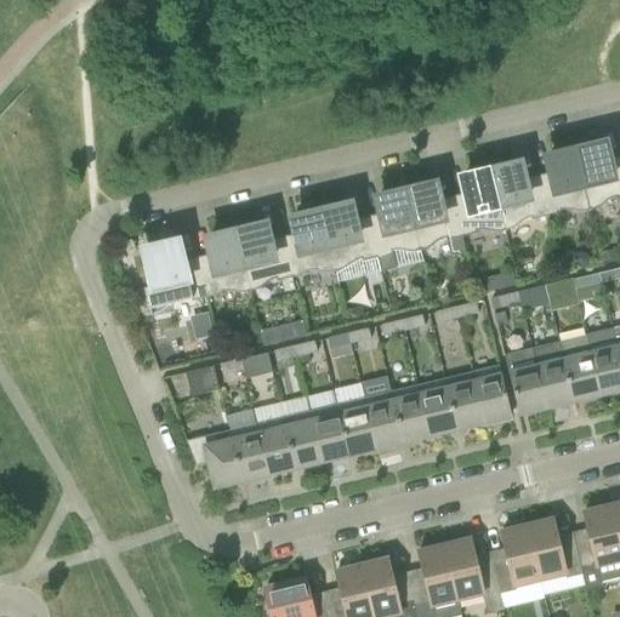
[(606,142),(576,149),(591,209),(598,206),(610,199),(616,195),(616,198),(619,196),(619,153),(613,156),(609,156),(606,142)]
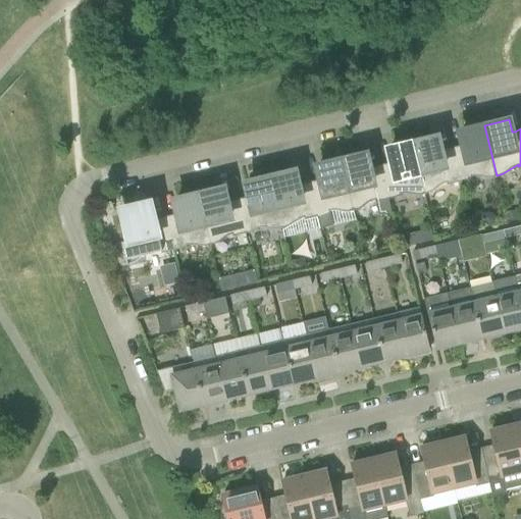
[(459,145),(452,146),(460,180),(472,177),(472,175),(478,175),(489,176),(497,175),(484,125),(460,131),(463,144),(459,145)]
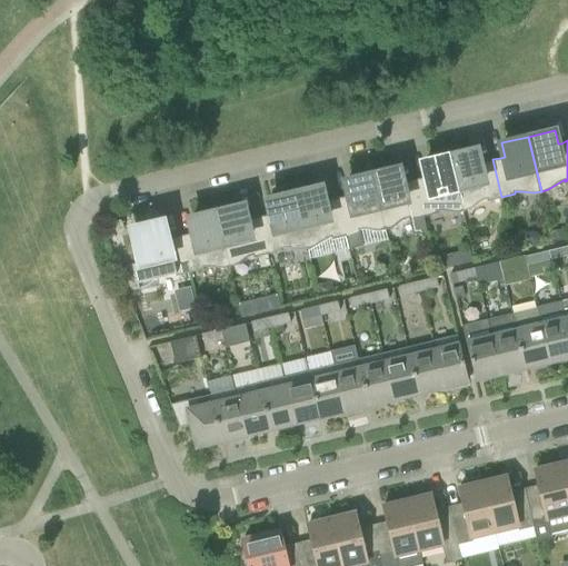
[(477,149),(450,155),(464,210),(470,208),(481,200),(487,198),(487,200),(501,197),(492,159),(484,161),(480,162),(477,149)]
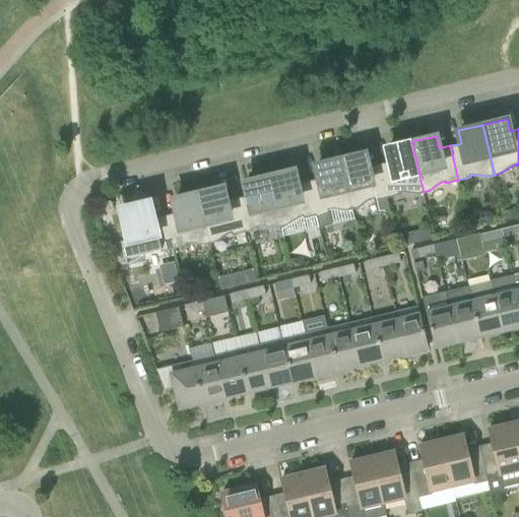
[(386,162),(379,163),(387,197),(399,194),(399,192),(405,191),(416,193),(424,192),(411,141),(387,147),(390,160),(386,162)]
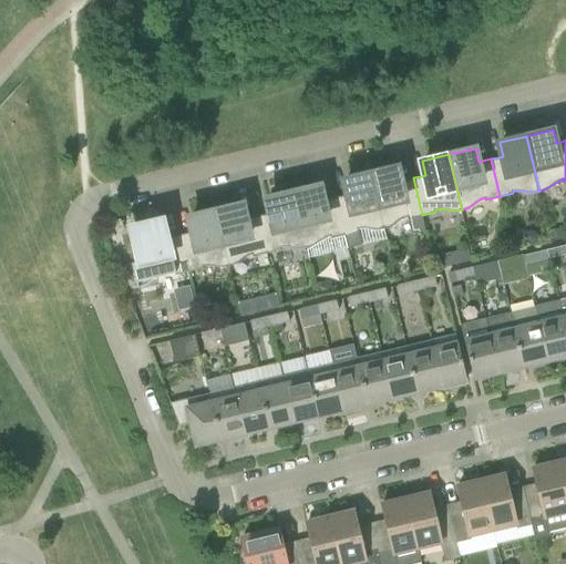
[(398,167),(371,173),(384,228),(391,225),(402,218),(408,216),(408,218),(411,232),(425,228),(422,215),(413,177),(404,180),(401,181),(398,167)]
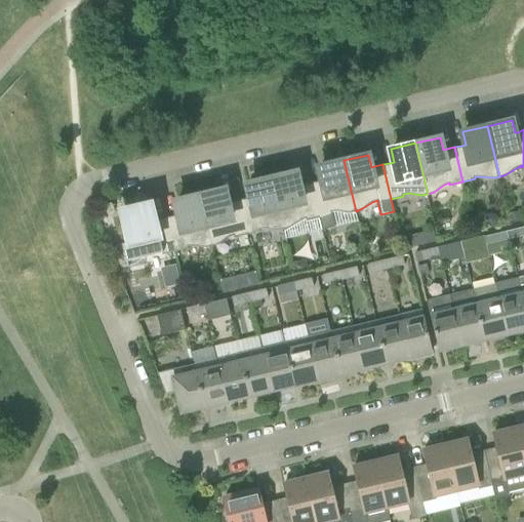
[(318,179),(311,182),(319,216),(322,228),(322,229),(334,226),(331,210),(337,210),(349,211),(356,211),(344,160),(319,166),(322,178),(318,179)]
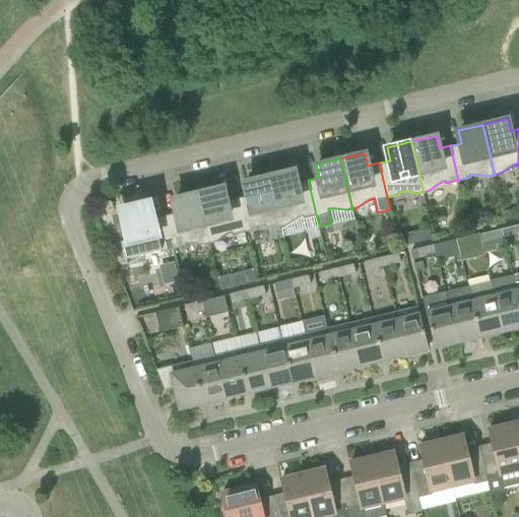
[(294,170),(269,176),(281,227),(287,223),(298,217),(303,214),(303,217),(316,214),(308,180),(300,182),(297,183),(294,170)]
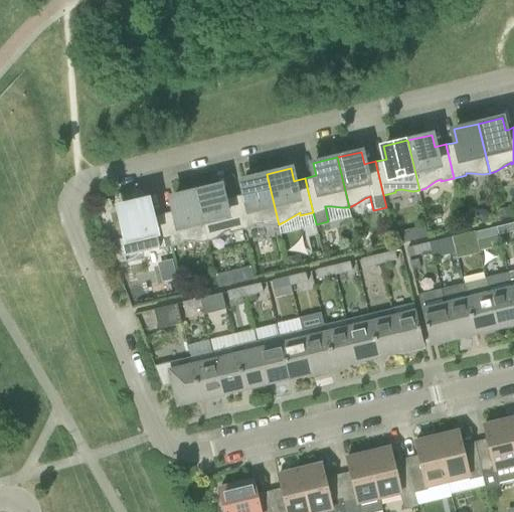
[(241,193),(234,195),(242,228),(254,225),(254,223),(261,223),(272,224),(279,224),(267,174),(242,180),(245,192),(241,193)]
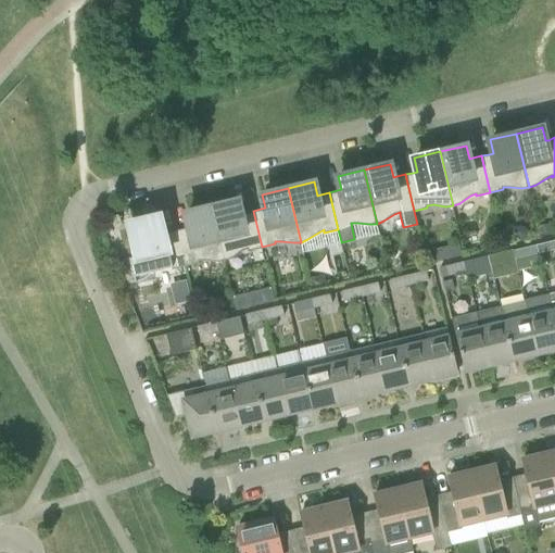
[(238,200),(212,206),(225,260),(231,258),(242,251),(248,248),(248,250),(262,247),(253,211),(244,213),(241,214),(238,200)]
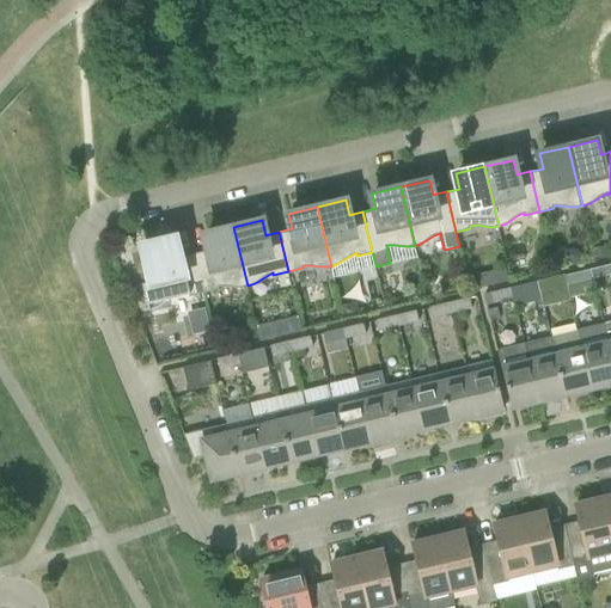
[(203,250),(195,252),(205,292),(219,288),(219,286),(226,286),(239,287),(248,286),(233,227),(205,233),(208,249),(203,250)]
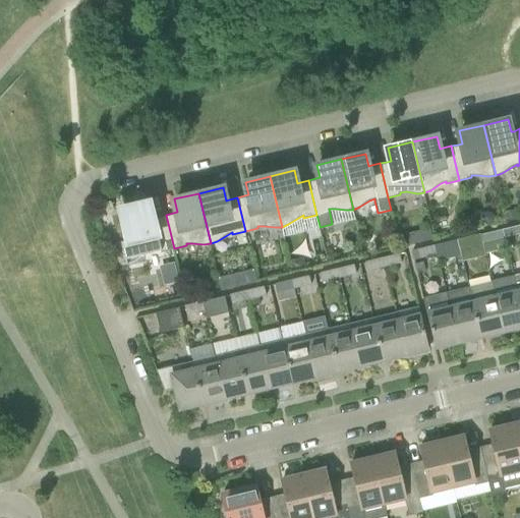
[(152,205),(120,212),(127,239),(124,240),(121,240),(125,256),(126,264),(133,261),(142,254),(148,252),(161,249),(161,251),(174,248),(166,215),(157,217),(155,217),(152,205)]
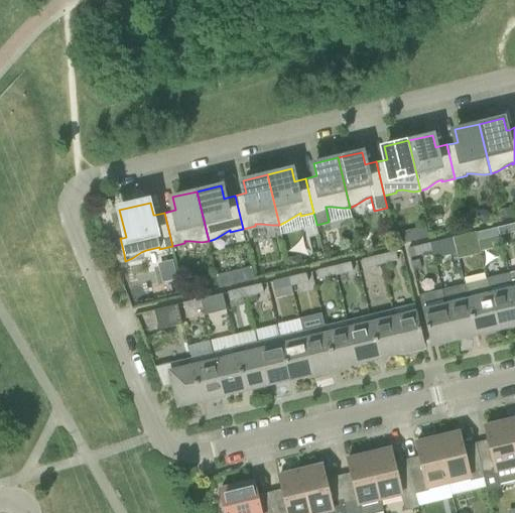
[(510,207),(500,209),(502,218),(512,216),(510,207)]
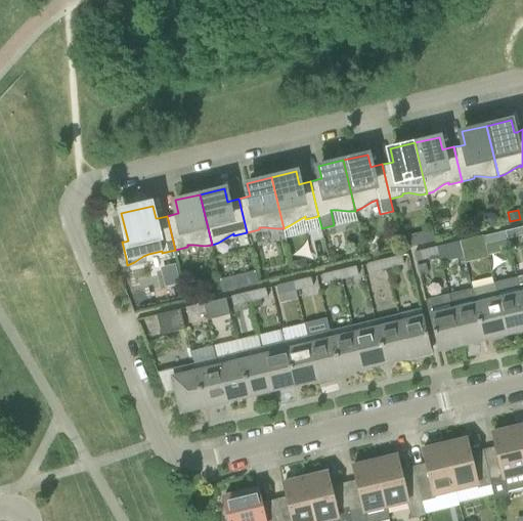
[(522,224),(511,227),(513,236),(522,233),(522,224)]
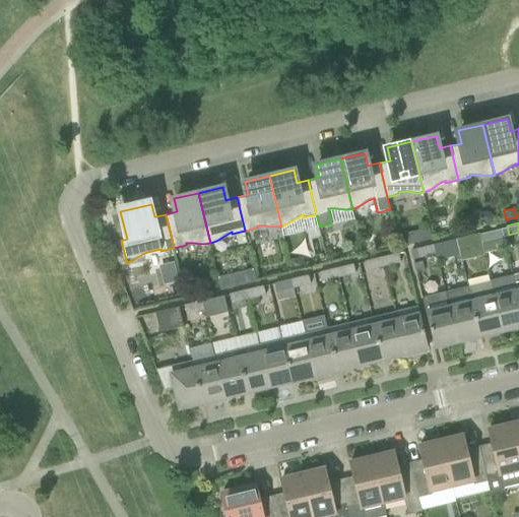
[(429,225),(418,229),(422,240),(432,238),(429,225)]
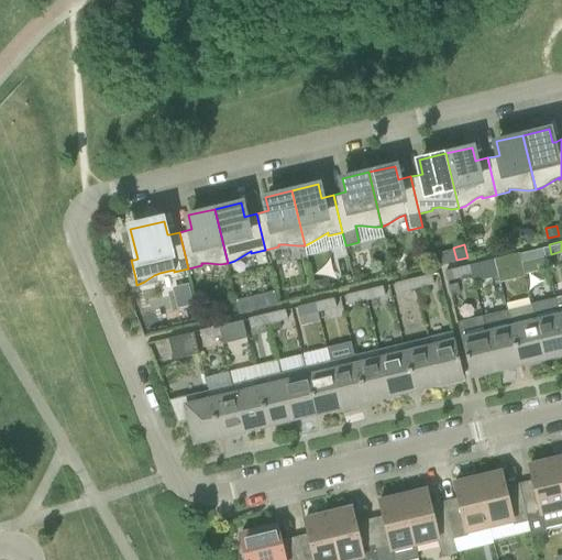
[(521,261),(529,259),(540,256),(538,248),(519,252),(521,261)]
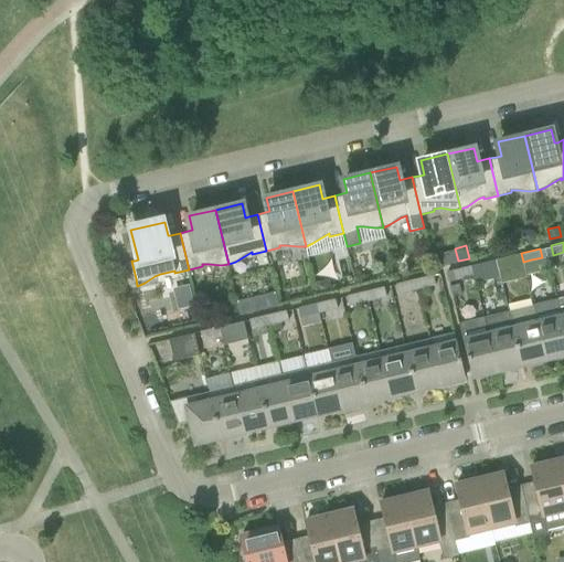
[(504,266),(523,262),(521,253),(502,257),(504,266)]
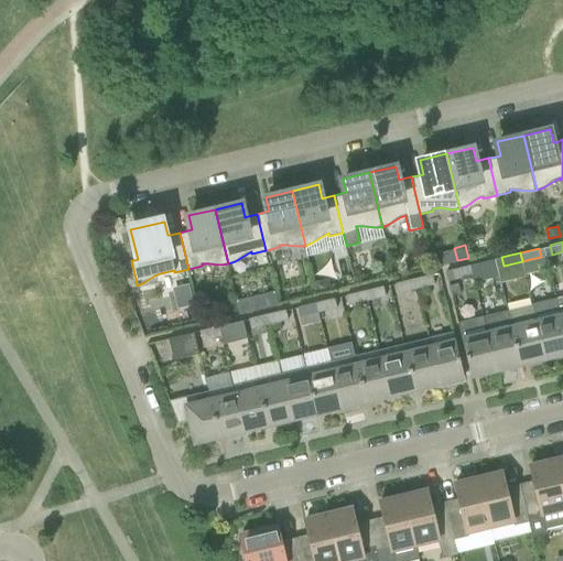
[(482,271),(491,269),(489,260),(472,265),(473,273),(482,271)]
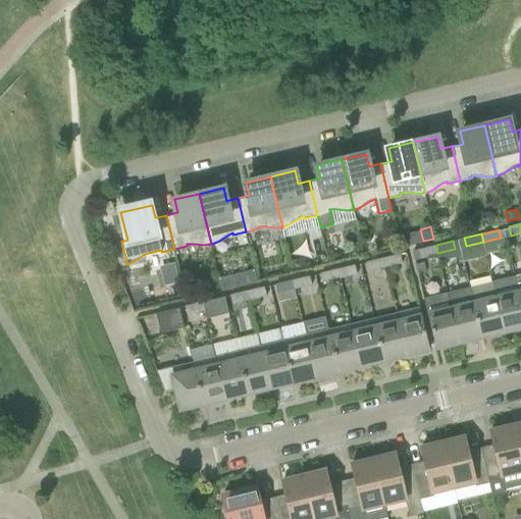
[(437,253),(436,245),(419,249),(421,257),(437,253)]
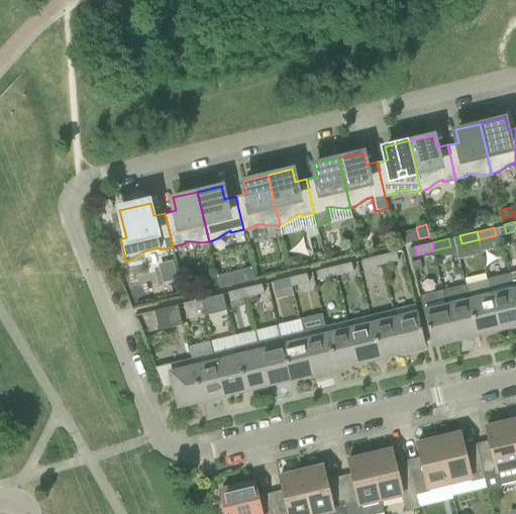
[(441,248),(433,250),(435,260),(443,258),(441,248)]
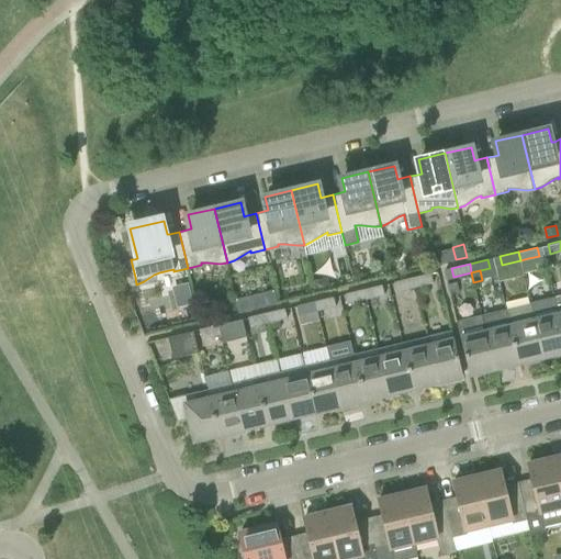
[(362,271),(351,274),(354,283),(365,281),(362,271)]
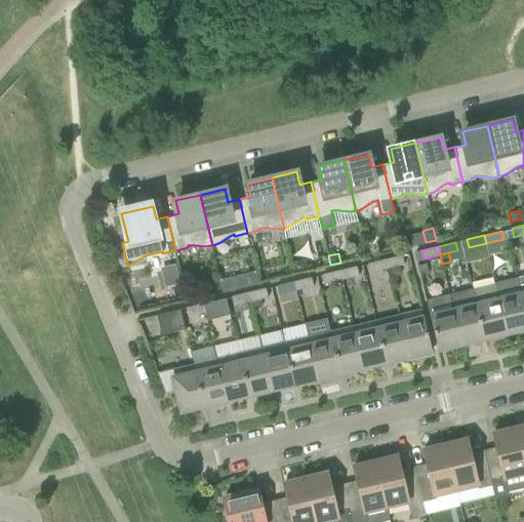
[(403,254),(386,258),(388,267),(405,263),(403,254)]
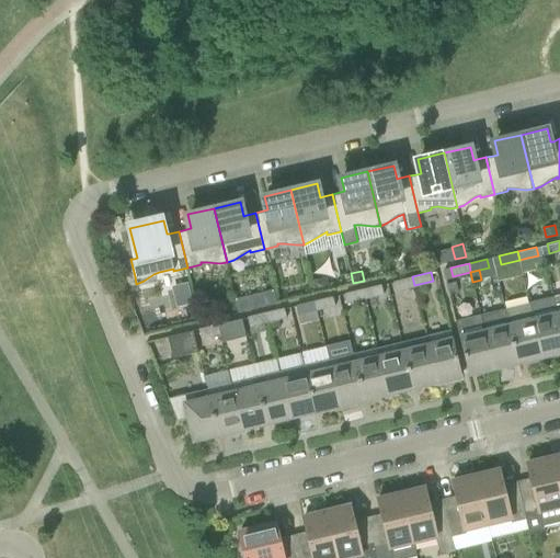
[(327,276),(312,280),(315,292),(329,289),(327,276)]
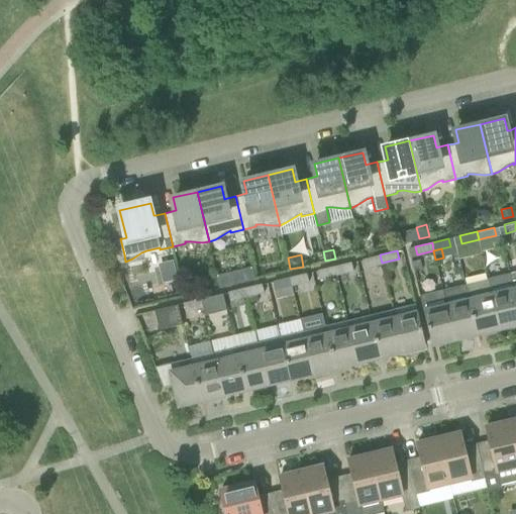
[(382,263),(380,254),(363,259),(365,267),(382,263)]
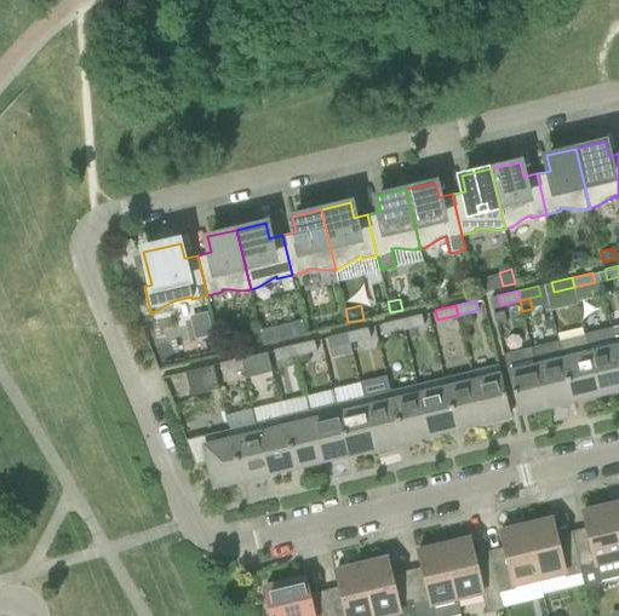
[(401,318),(403,328),(424,323),(422,314),(401,318)]
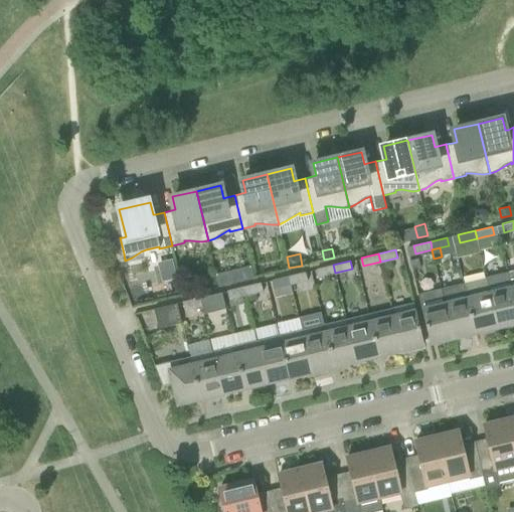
[(335,273),(333,265),(317,269),(319,277),(335,273)]
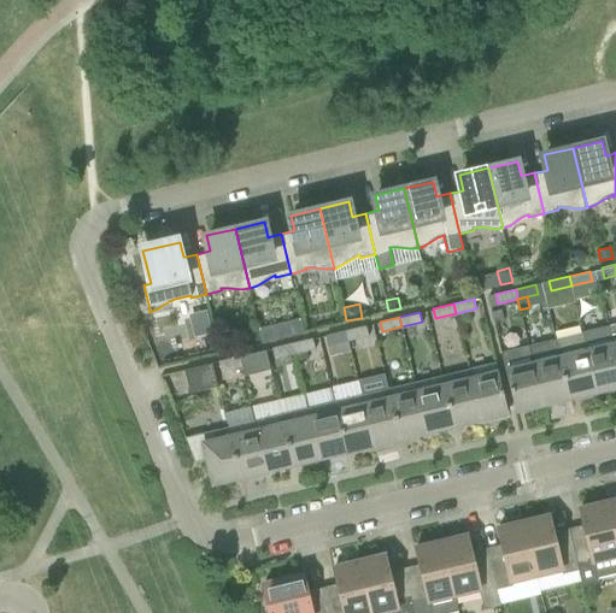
[(271,324),(259,328),(263,342),(275,340),(271,324)]
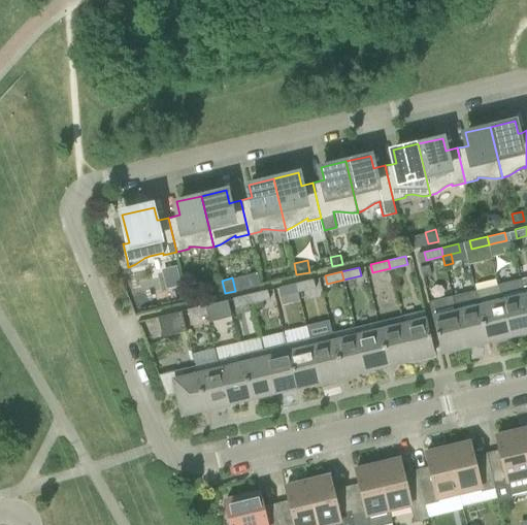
[(314,279),(296,283),(298,291),(316,287),(314,279)]
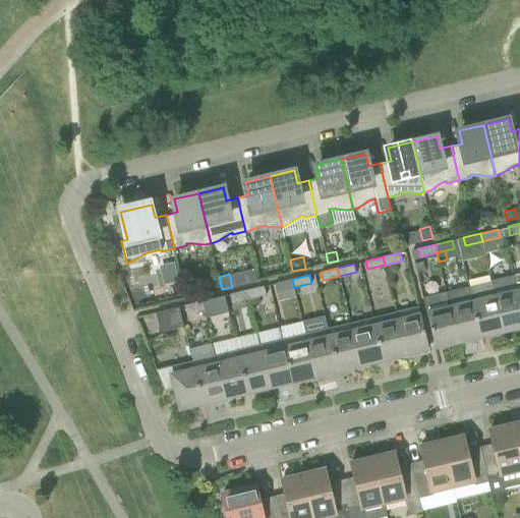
[(519,297),(514,275),(492,280),(492,281),(504,330),(519,326),(519,297)]
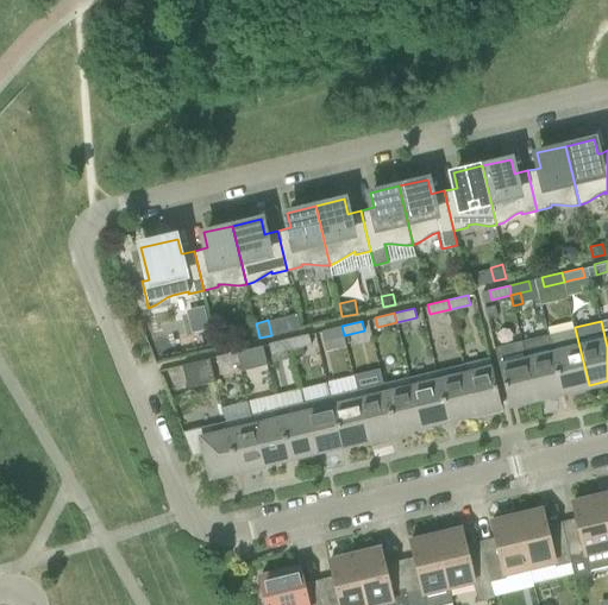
[(342,326),(321,331),(324,340),(343,335),(344,335),(342,326)]
